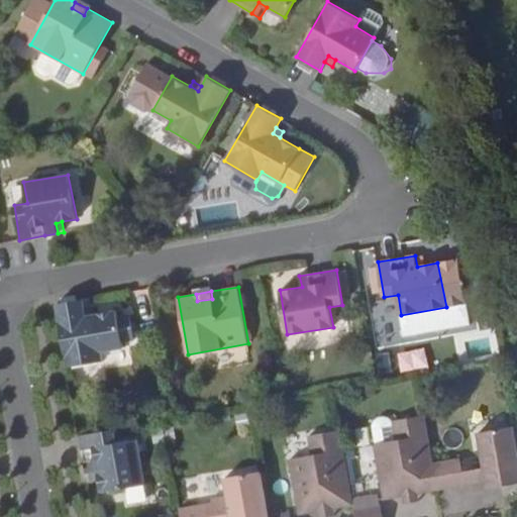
[(85,309),(84,299),(56,303),(68,367),(103,360),(102,350),(123,347),(116,310),(95,314),(86,315),(85,309)]
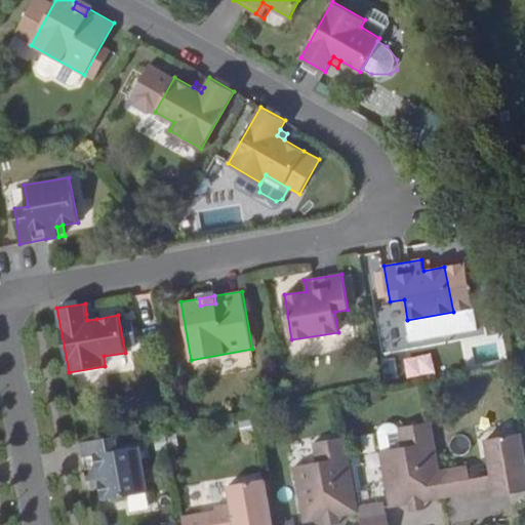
[(444,351),(428,352),(431,373),(446,372),(444,351)]
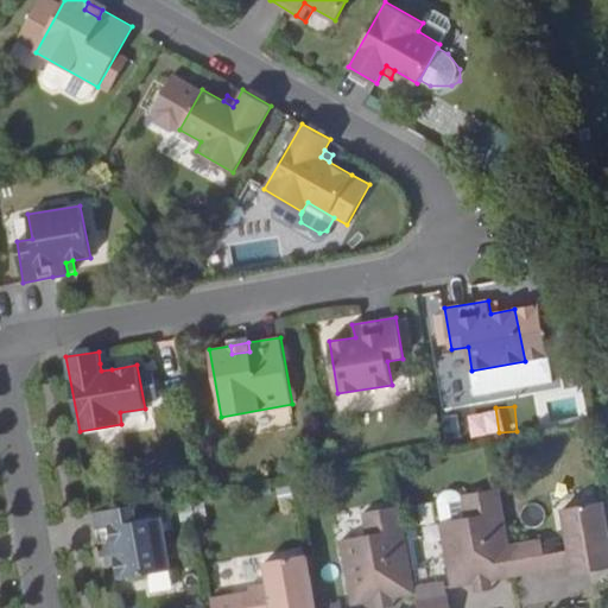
[(494,580),(515,575),(510,544),(500,487),(462,494),(466,517),(441,520),(451,587),(476,582),(481,581),(480,570),(487,569),(489,581),(494,580)]
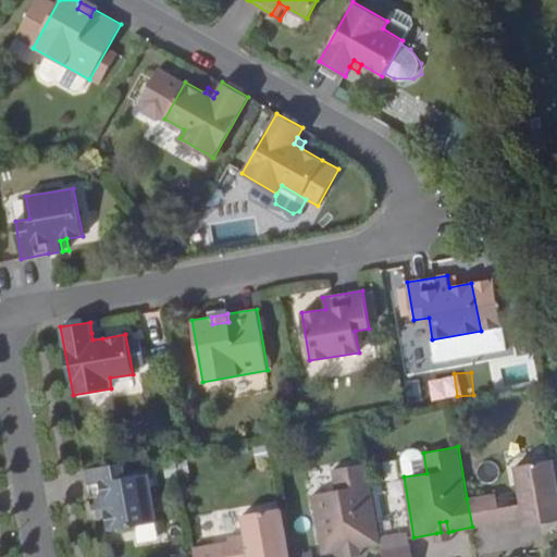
[(556,480),(553,459),(515,466),(521,503),(505,506),(507,521),(524,518),(541,515),(543,523),(556,521),(556,480)]
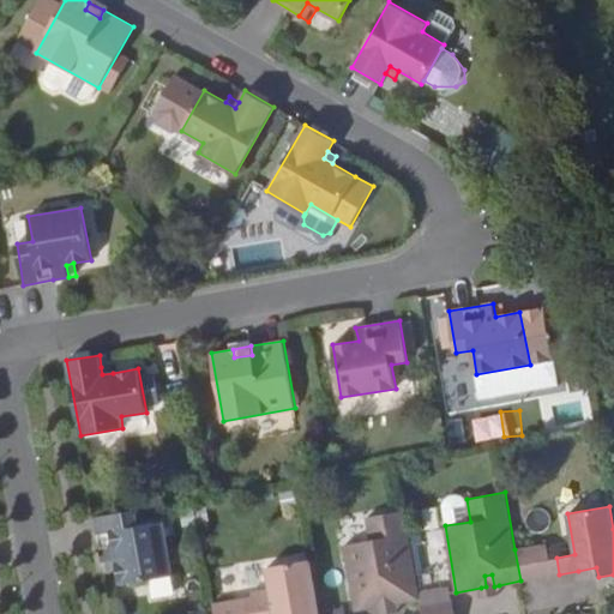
[(136,509),(95,516),(102,560),(115,558),(118,566),(120,583),(173,575),(163,521),(139,525),(136,509)]
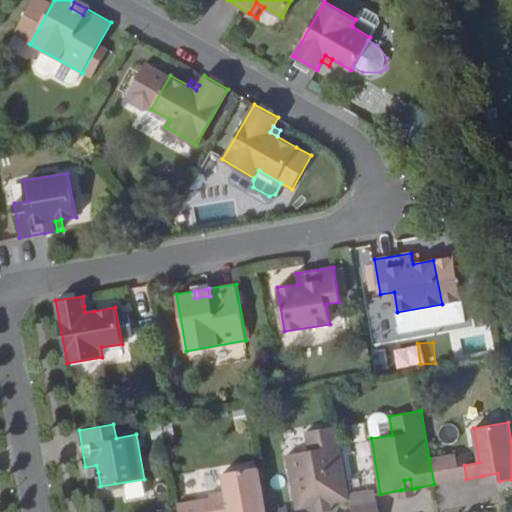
[(350,497),(337,425),(305,431),(309,450),(287,454),(297,509),(317,505),(321,504),(319,495),(327,493),(329,503),(332,502),(350,499),(350,497)]
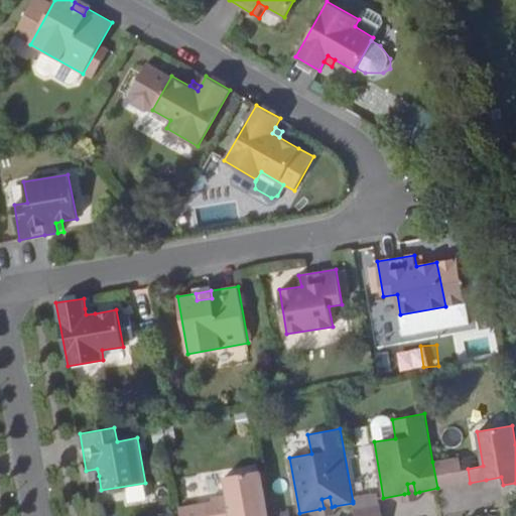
[(432,462),(437,488),(463,484),(461,470),(458,458),(432,462)]
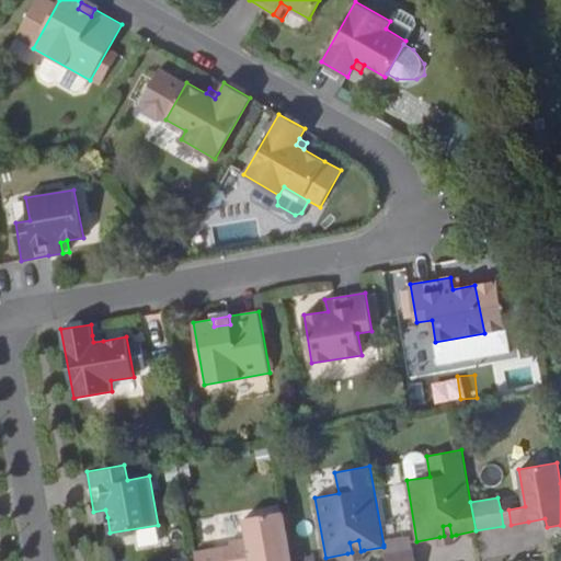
[(93,512),(95,519),(107,517),(105,510),(93,512)]
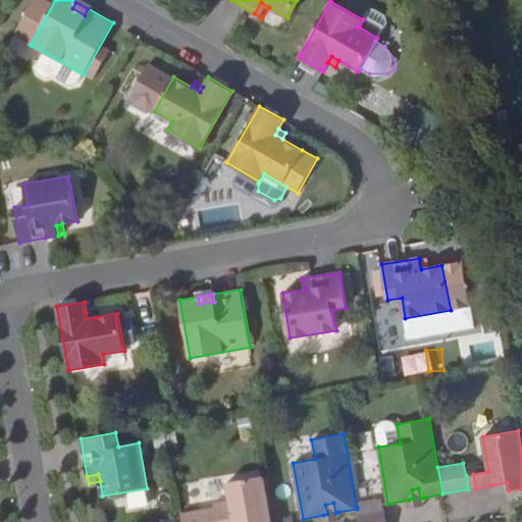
[(475,488),(473,474),(466,475),(468,489),(475,488)]
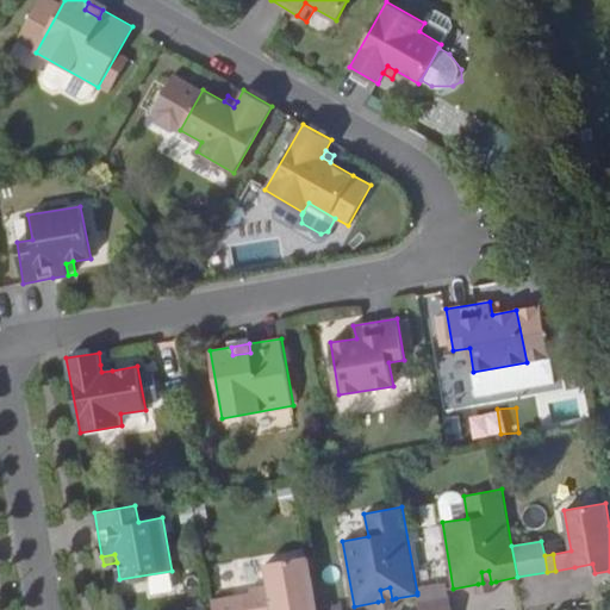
[(317,609),(307,555),(265,562),(269,589),(250,592),(254,607),(254,608),(253,609),(317,609)]
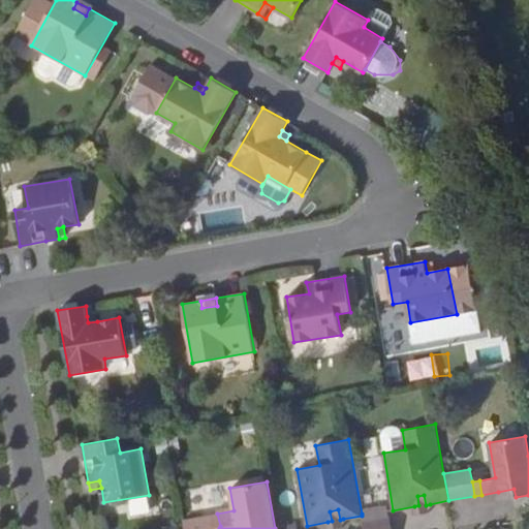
[(500,499),(516,497),(514,489),(498,492),(500,499)]
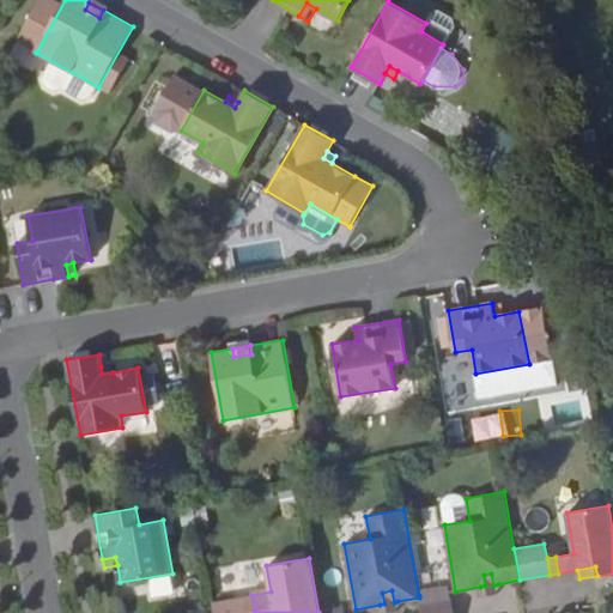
[(485,586),(493,586),(491,574),(484,575),(485,586)]
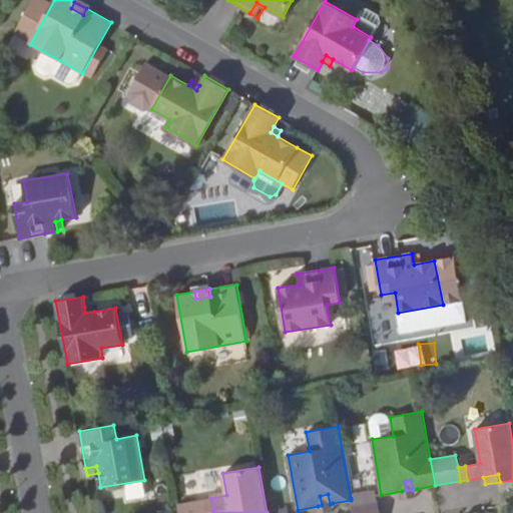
[(406,490),(402,491),(404,499),(418,497),(417,489),(413,490),(406,490)]
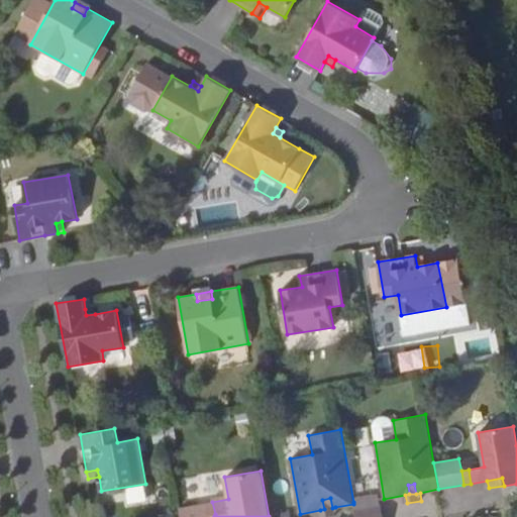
[(324,509),(332,508),(330,498),(322,500),(324,509)]
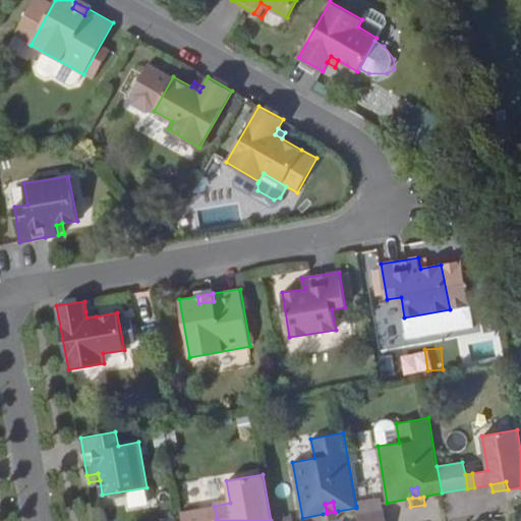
[(357,514),(358,520),(386,520),(383,502),(356,506),(356,508),(357,514)]
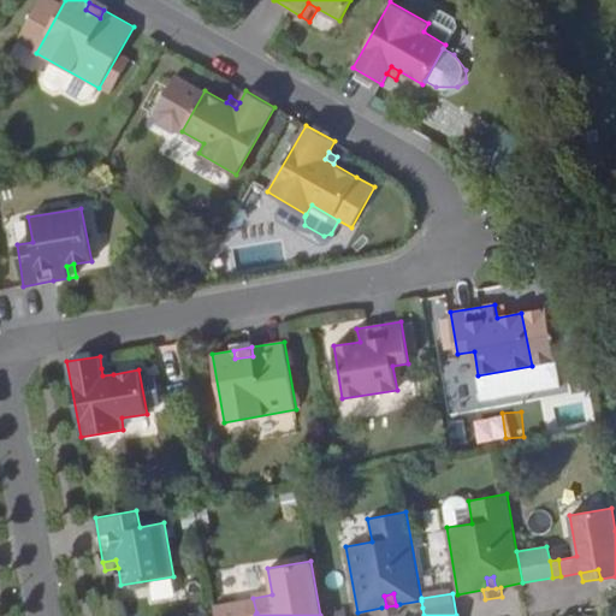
[(246,599),(248,615),(255,615),(256,614),(253,598),(246,599)]
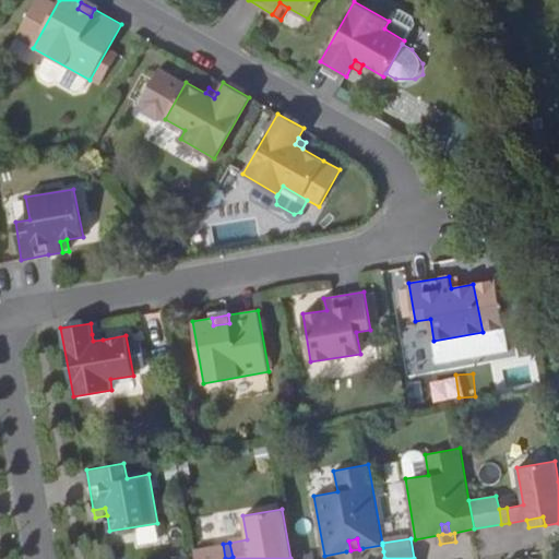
[(194,548),(197,558),(225,558),(223,544),(194,548)]
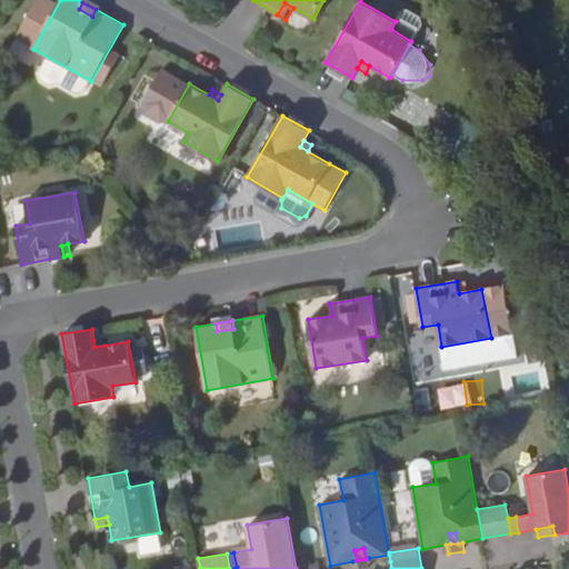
[(357,560),(352,561),(353,568),(365,568),(370,568),(369,558),(366,559),(357,560)]
